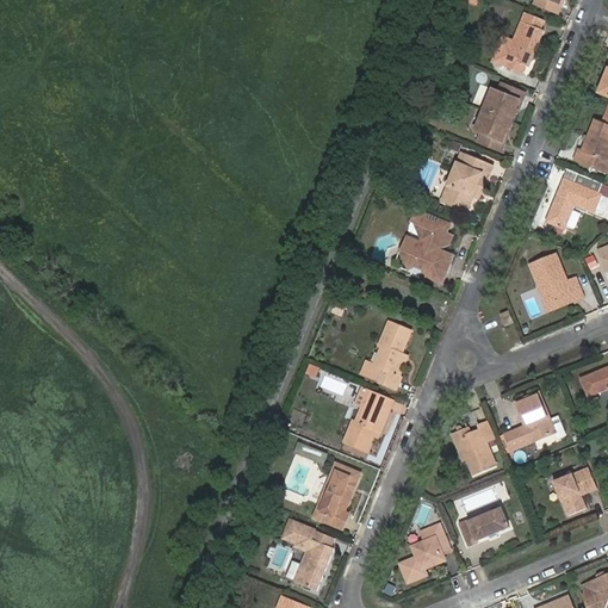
[(533,0),(533,1),(557,11),(559,1),(557,0),(533,0)]
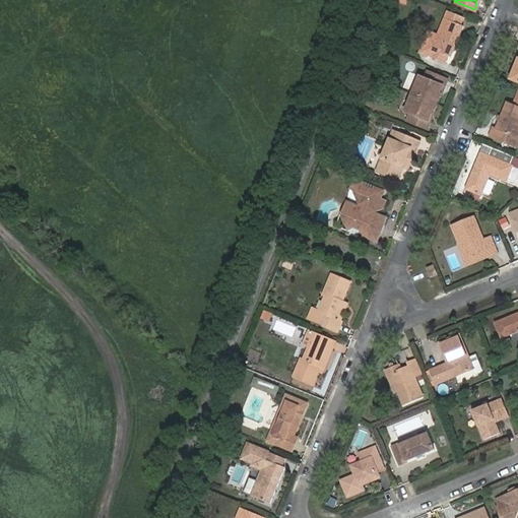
[(453,39),(455,40),(462,24),(459,23),(462,16),(447,9),(431,48),(449,55),(454,44),(451,43),(453,39)]
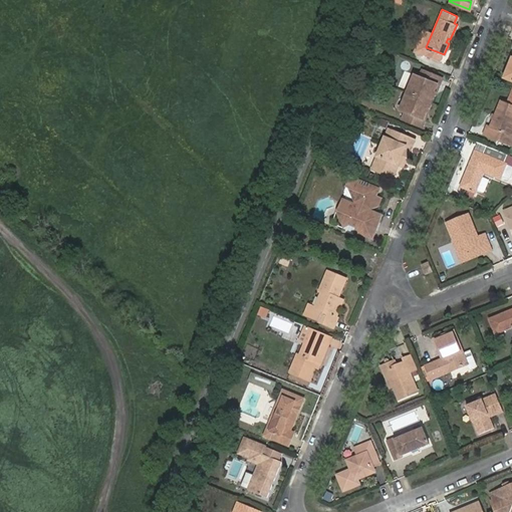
[(511,62),(511,66),(508,64),(503,76),(511,80),(511,62)]
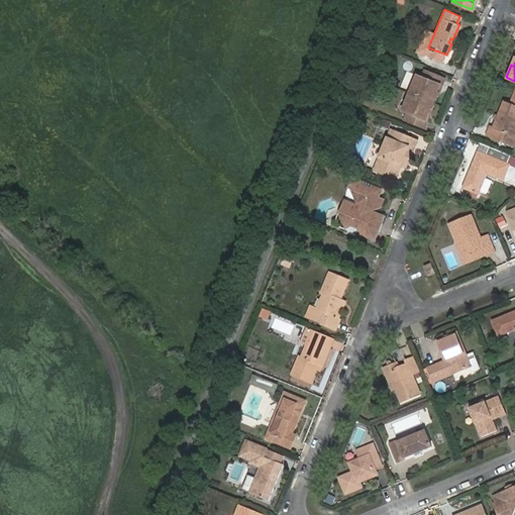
[(436,85),(439,86),(442,78),(423,70),(420,77),(416,76),(402,109),(406,111),(403,118),(423,126),(426,119),(423,117),(426,111),(429,112),(436,93),(434,92),(436,85)]
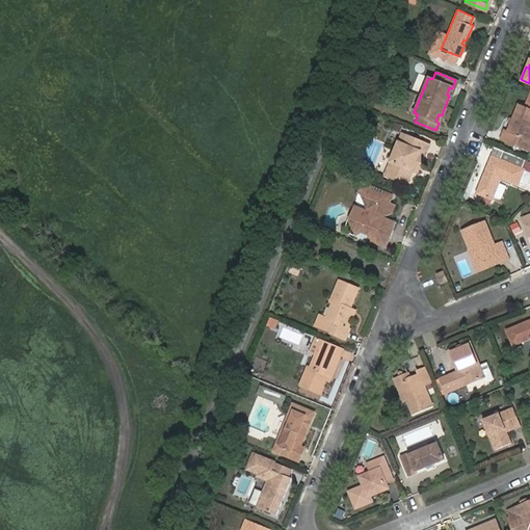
[(529,89),(524,105),(517,102),(510,118),(505,130),(503,129),(500,136),(513,142),(517,134),(529,139),(529,89)]
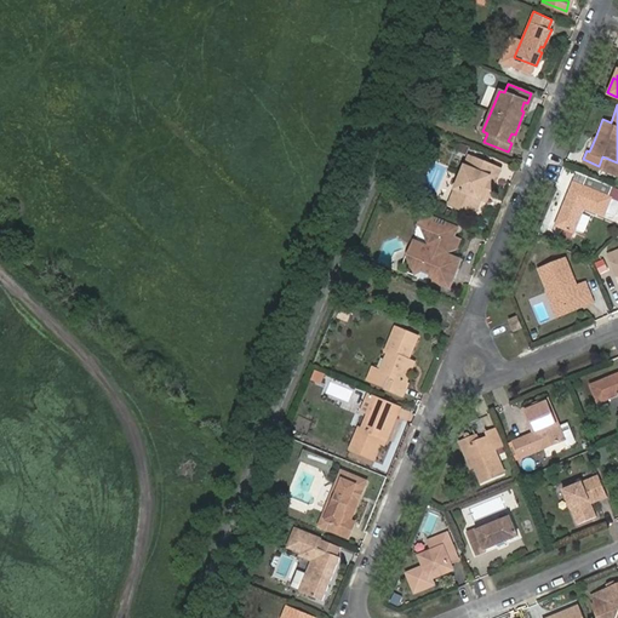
[(470,212),(478,196),(481,190),(485,192),(496,167),(465,154),(446,201),(470,212)]
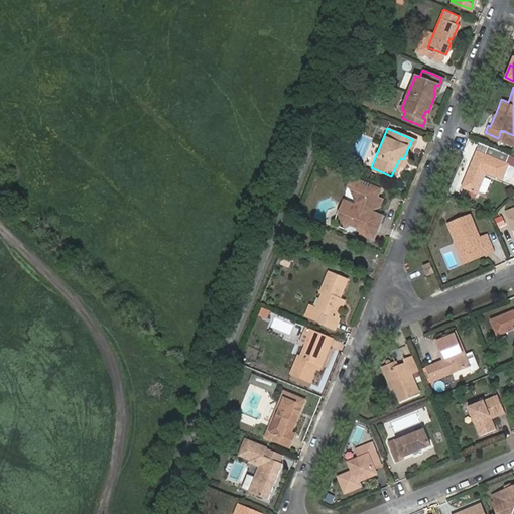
[(513,135),(501,130),(498,138),(513,144),(513,135)]
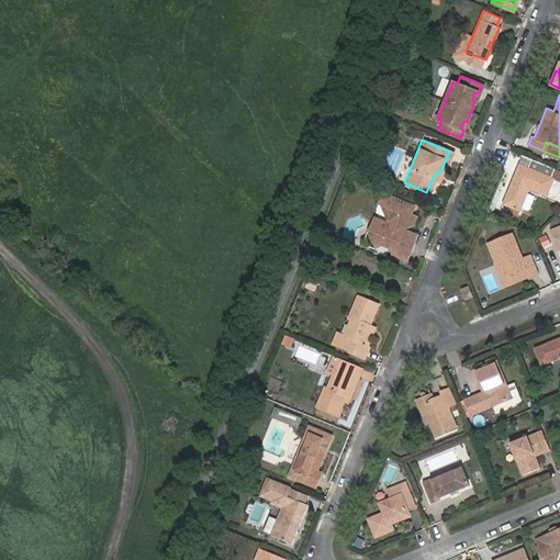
[(553,168),(529,158),(526,166),(517,163),(514,170),(517,171),(514,179),(511,178),(506,189),(501,202),(518,209),(527,187),(546,194),(552,177),(549,176),(553,168)]
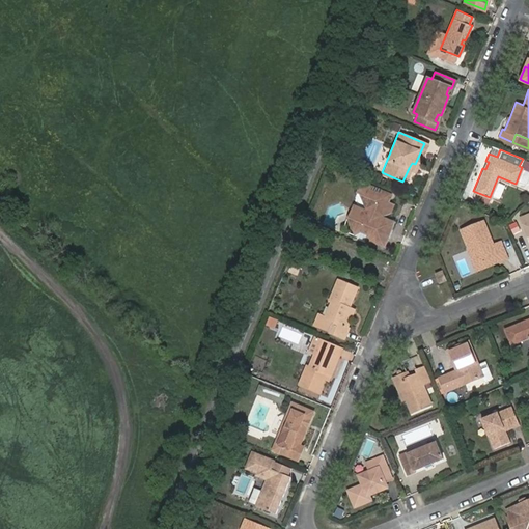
[(351,214),(344,217),(351,230),(356,229),(365,232),(362,239),(374,244),(378,235),(385,239),(390,227),(381,224),(382,221),(378,219),(381,214),(387,212),(390,203),(385,201),(389,193),(358,179),(353,192),(358,193),(364,207),(351,214)]
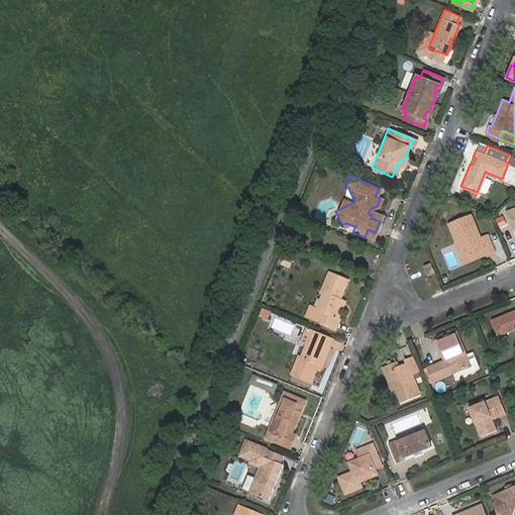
[(341,197),(335,211),(341,208),(354,202),(341,197)]
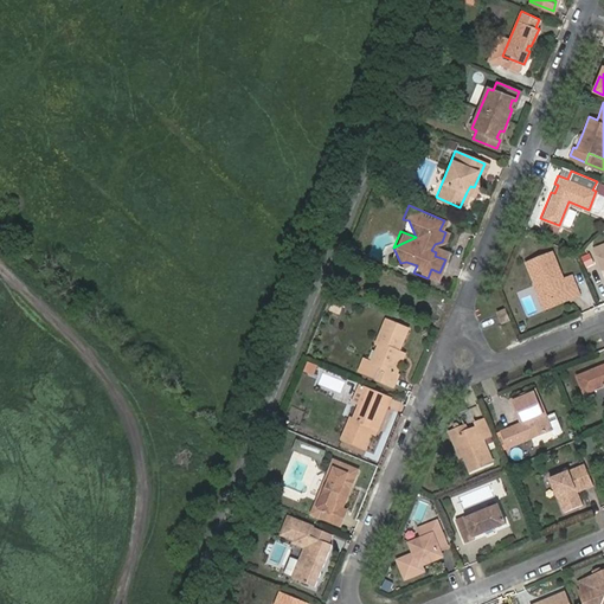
[(598,257),(602,267),(603,271),(603,242),(591,248),(596,257),(598,257)]
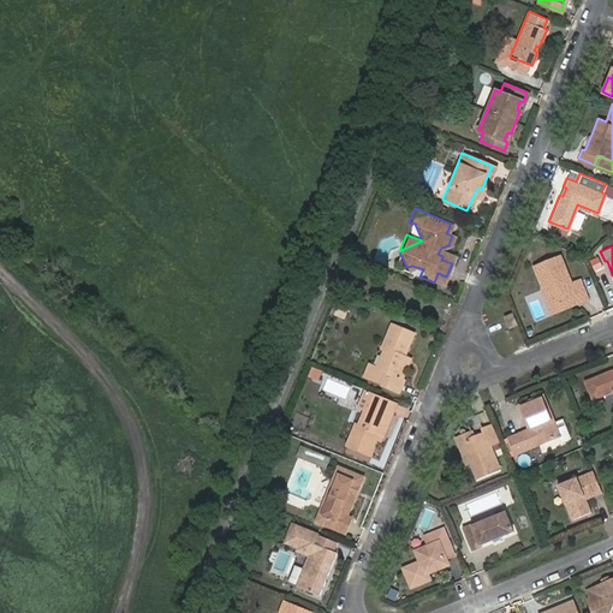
[(456,254),(441,248),(438,254),(442,256),(441,260),(452,263),(456,254)]
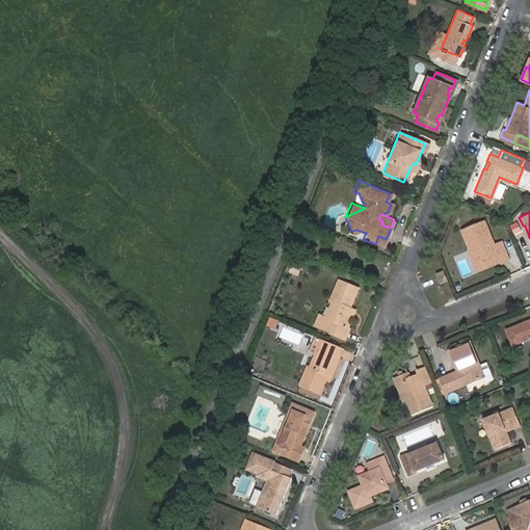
[(459,230),(467,248),(470,247),(476,265),(496,257),(498,261),(506,257),(499,241),(492,244),(481,221),(459,230)]
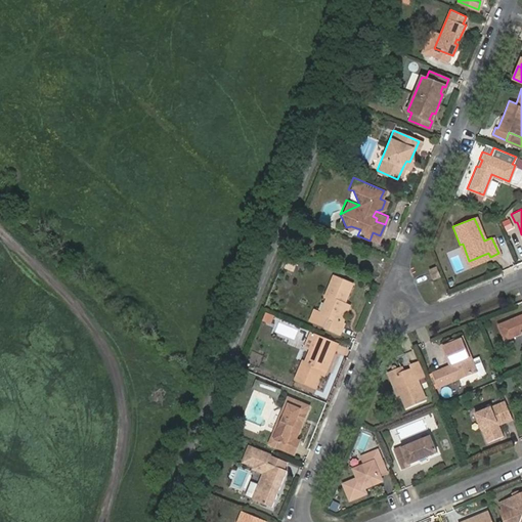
[(377,244),(380,235),(373,232),(370,241),(377,244)]
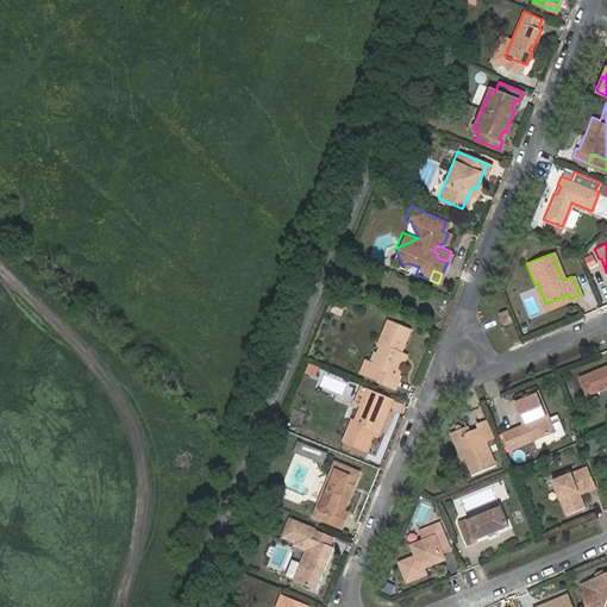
[(538,283),(534,285),(533,285),(543,310),(551,306),(570,299),(568,294),(545,304),(538,283)]
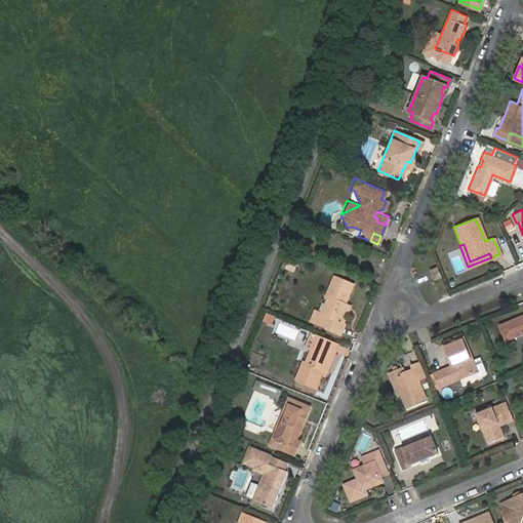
[(289,259),(285,269),(292,272),(296,262),(289,259)]
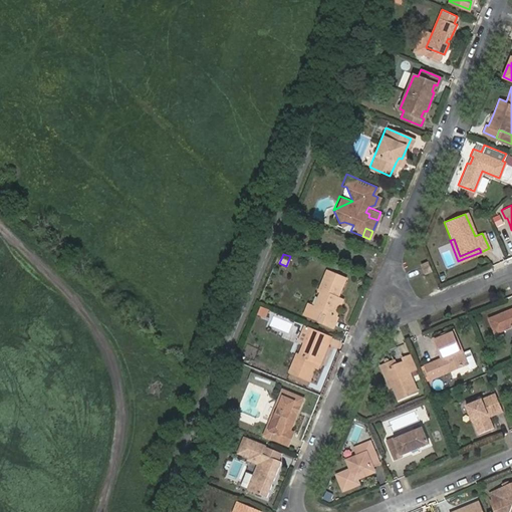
[(423,273),(431,270),(427,262),(420,265),(423,273)]
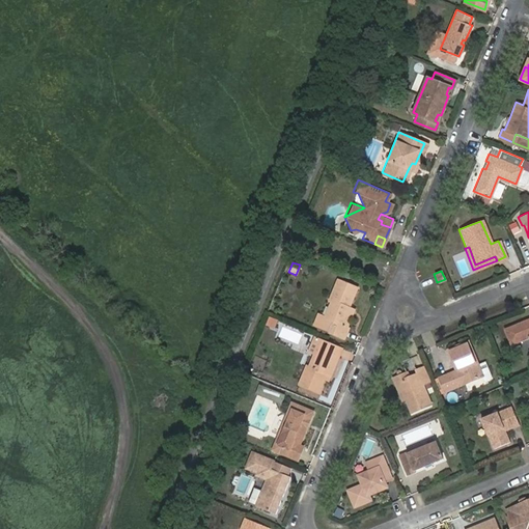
[(355,286),(337,279),(329,300),(331,300),(325,316),(324,318),(331,322),(327,331),(343,337),(347,327),(345,327),(343,326),(347,315),(347,313),(350,307),(347,306),(355,286)]
